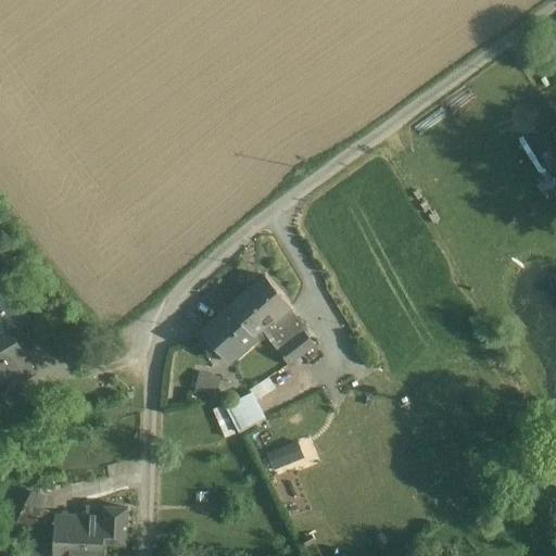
[(0,270),(0,297),(11,290),(0,270)]
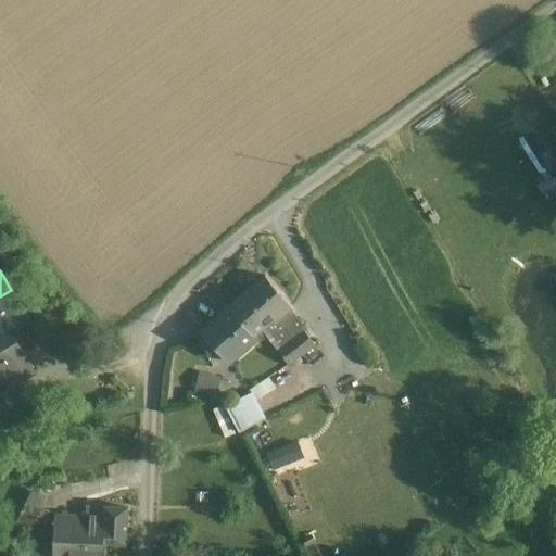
[(266,276),(229,306),(231,308),(243,323),(249,318),(260,331),(262,329),(275,319),(276,320),(290,308),(292,306),(266,276)]
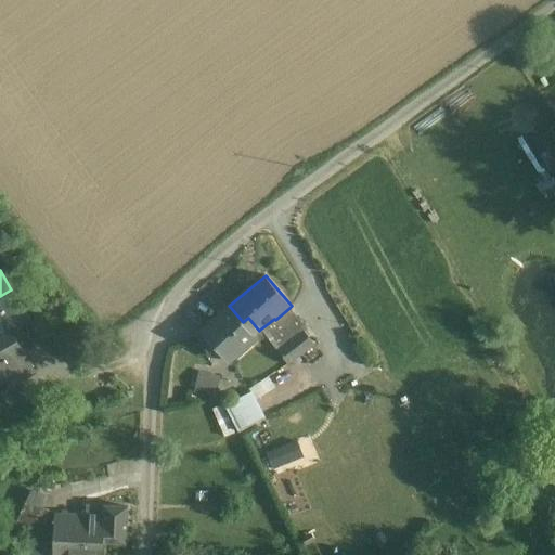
[(29,320),(11,289),(0,296),(0,313),(11,332),(29,320)]
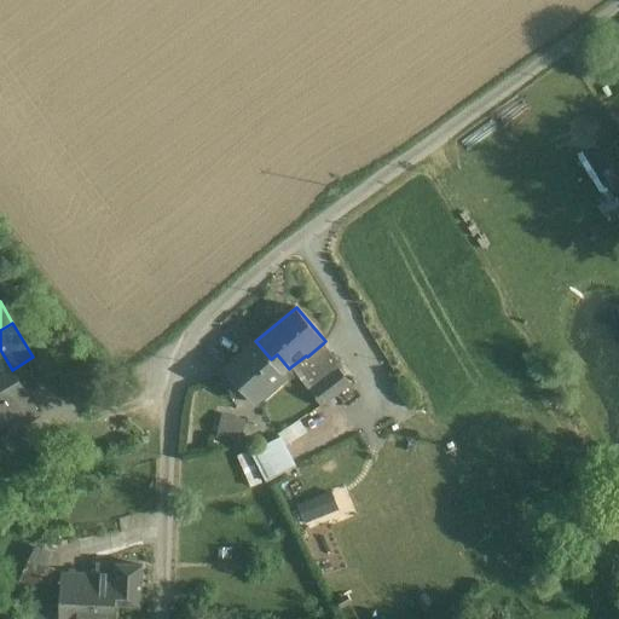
[(258,343),(229,368),(241,382),(248,383),(260,398),(287,375),(285,372),(289,369),(277,354),(271,359),(258,343)]
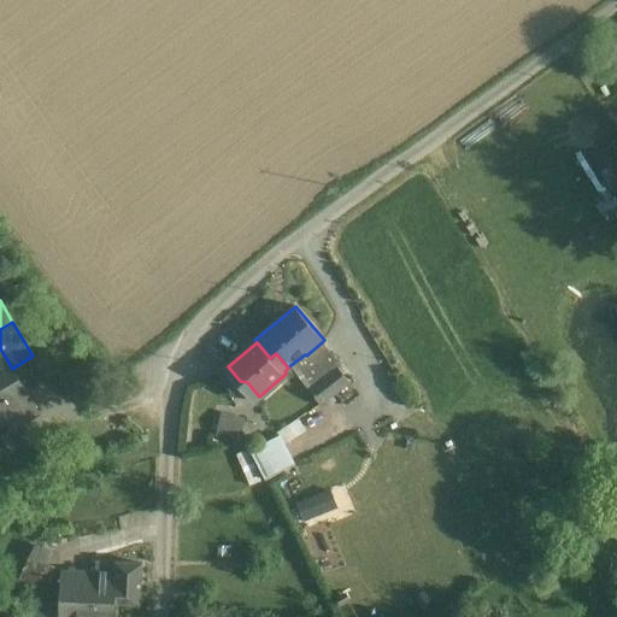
[(322,342),(306,356),(305,354),(291,365),(309,391),(339,368),(341,365),(322,342)]
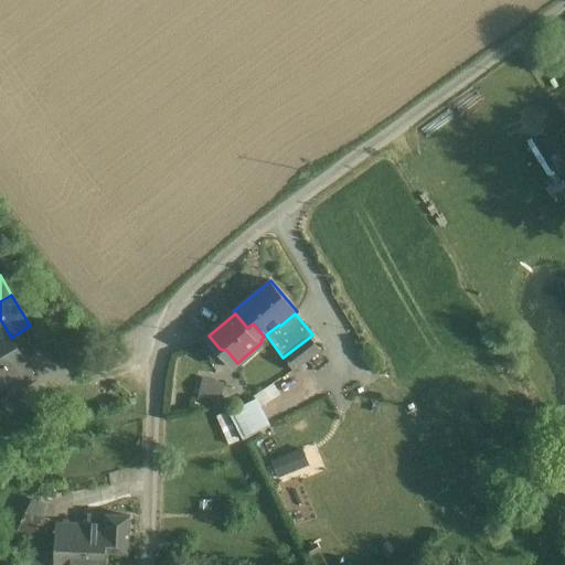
[(11,338),(0,319),(0,390),(6,386),(11,394),(21,387),(35,379),(11,338)]
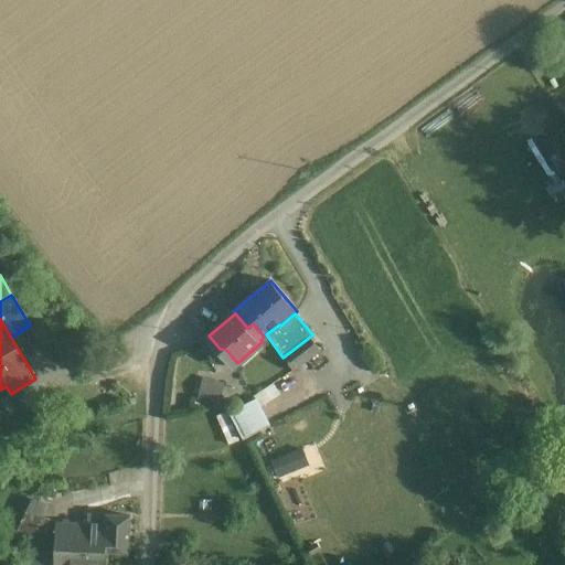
[(310,337),(283,358),(294,372),(320,351),(310,337)]
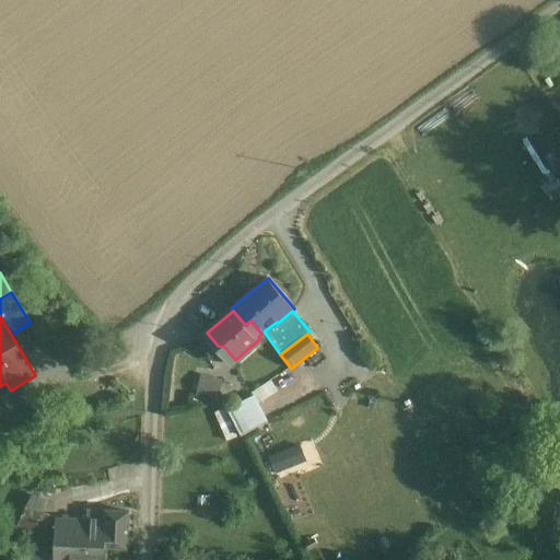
[(197,395),(219,399),(223,377),(201,373),(197,395)]
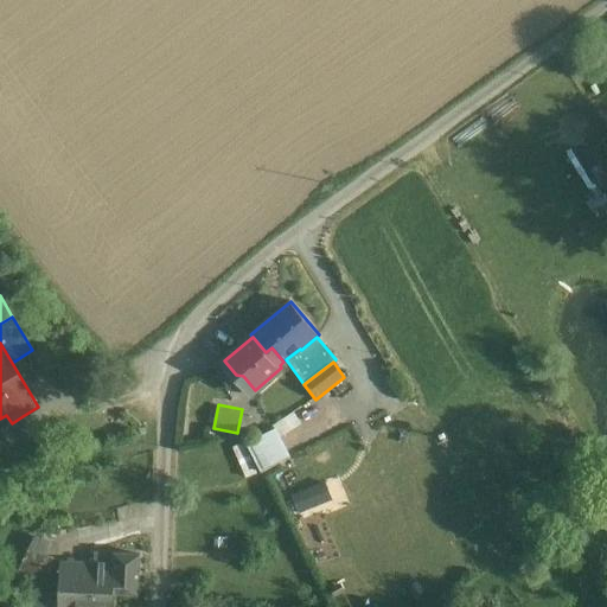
[(282,434),(302,426),(296,413),(276,421),(282,434)]
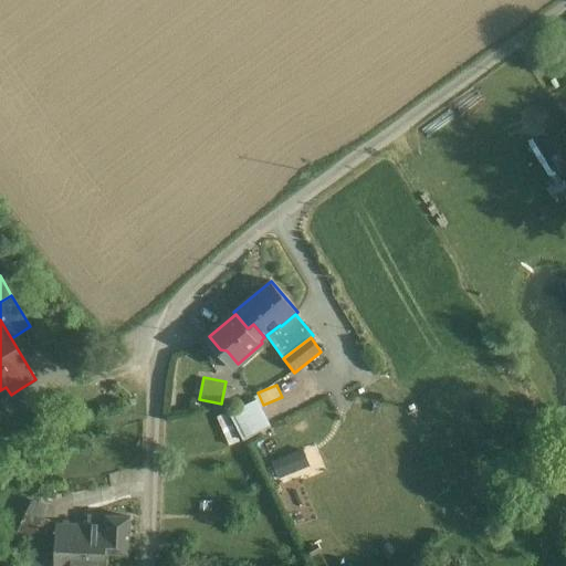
[(11,395),(1,400),(11,416),(30,405),(28,399),(21,388),(11,395)]
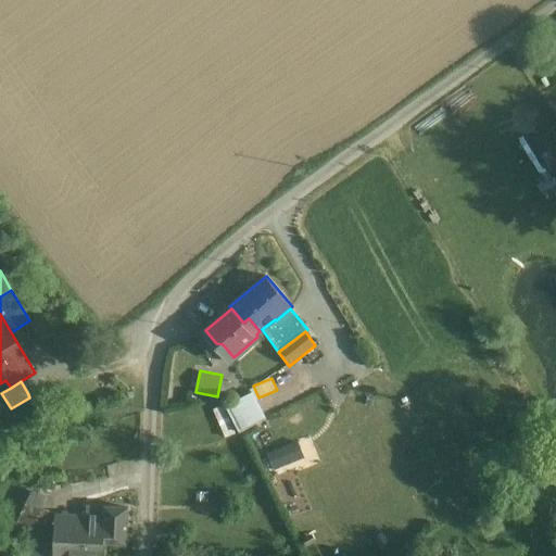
[(251,393),(227,406),(240,433),(265,420),(251,393)]
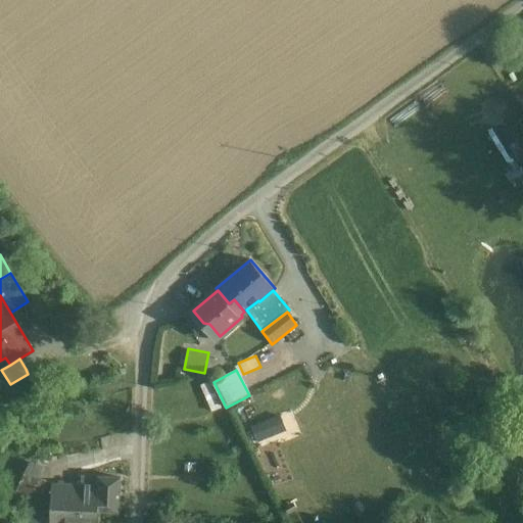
[(251,425),(257,441),(287,431),(282,415),(251,425)]
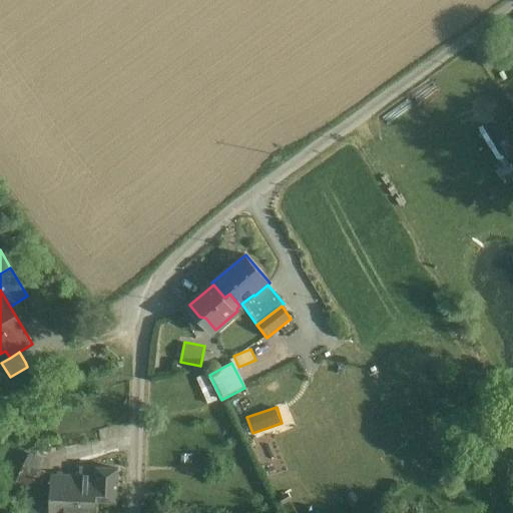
[(121,469),(82,465),(81,475),(54,474),(52,500),(100,504),(101,503),(118,503),(121,469)]
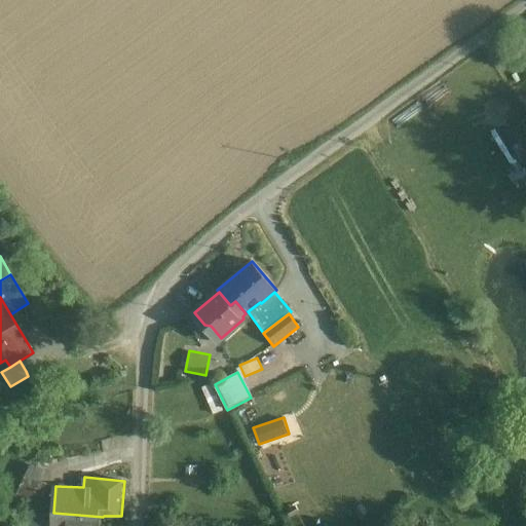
[(55,486),(28,478),(20,489),(19,508),(35,511),(53,513),(55,486)]
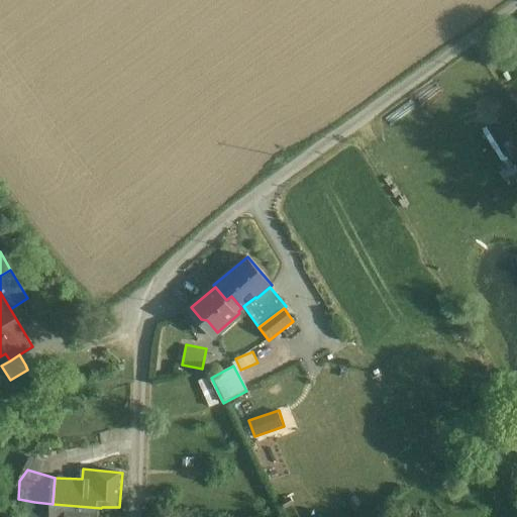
[(52,516),(53,504),(34,502),(33,516),(52,516)]
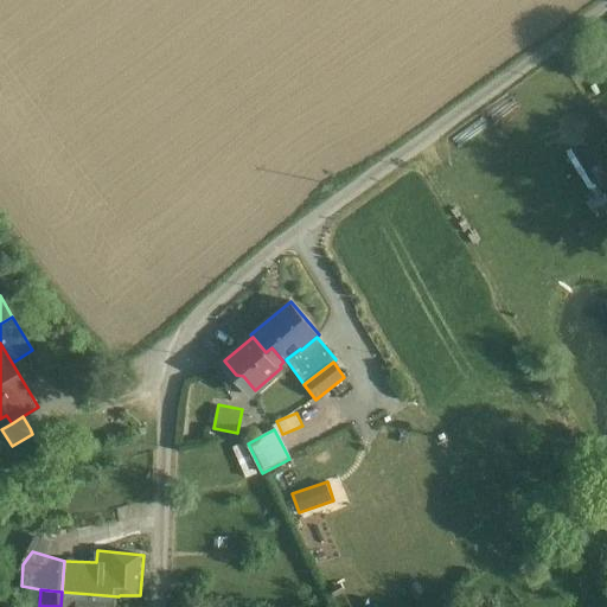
[(117,606),(119,596),(62,592),(61,606),(117,606)]
